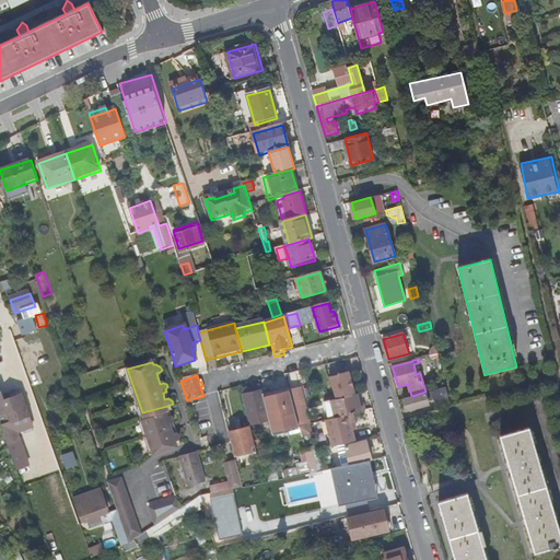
[(335,401),(356,396),(354,389),(345,392),(343,386),(331,389),(335,401)]
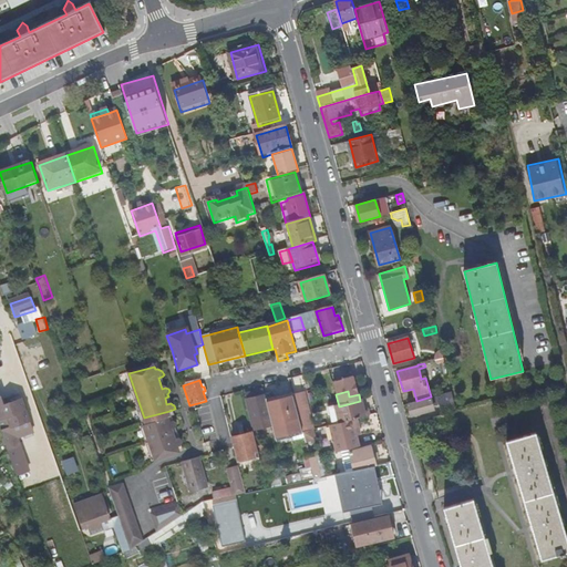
[(431,399),(431,397),(416,401),(416,402),(408,404),(411,416),(433,410),(432,406),(437,405),(441,415),(446,413),(456,411),(452,392),(431,399)]
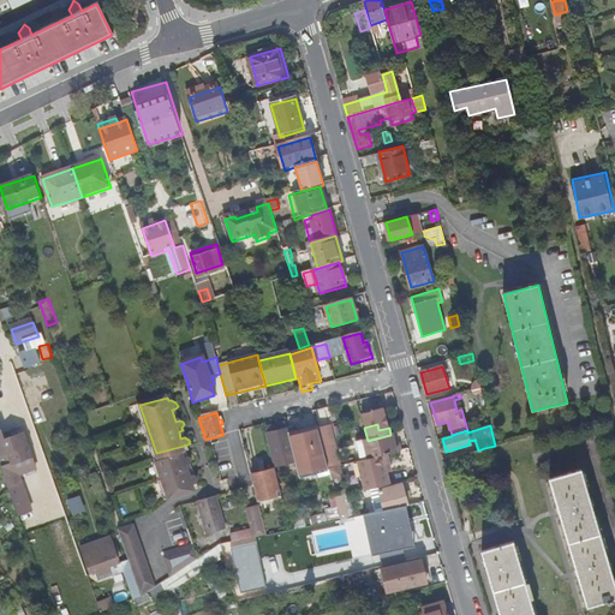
[(323,452),(336,448),(330,428),(318,430),(318,431),(323,452)]
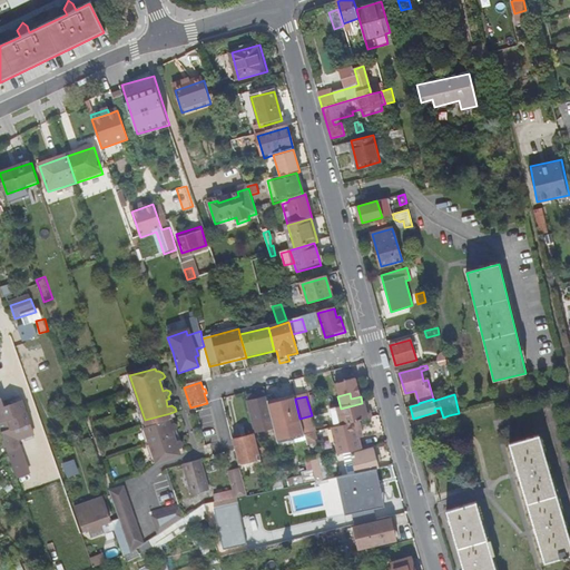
[(304,438),(304,436),(300,419),(295,400),(268,406),(269,410),(274,429),(278,444),(304,438)]
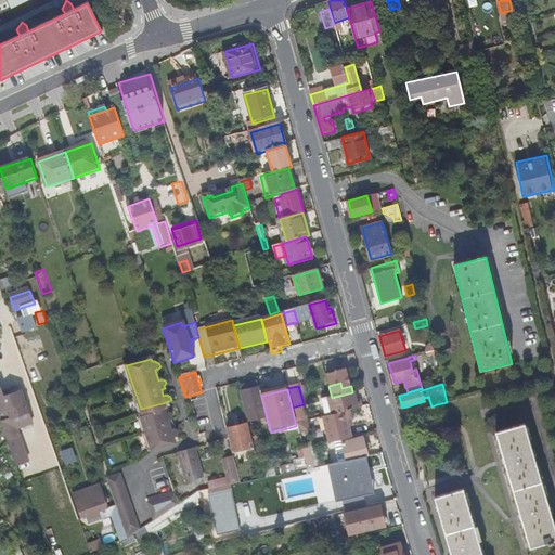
[(249,422),(267,417),(262,399),(259,400),(257,390),(242,395),(249,422)]
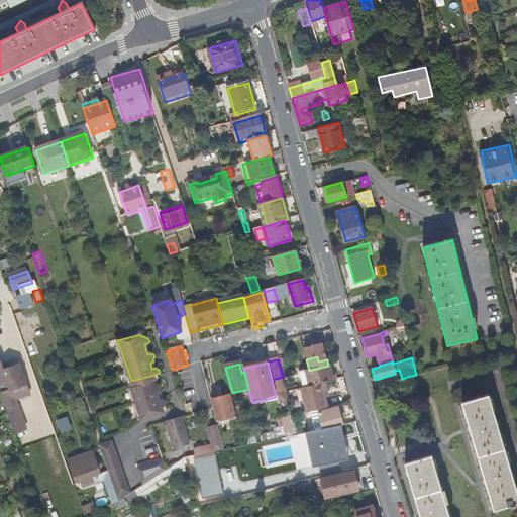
[(0,391),(13,429),(19,427),(14,412),(15,412),(13,405),(15,400),(29,394),(18,365),(5,370),(3,366),(0,365),(0,391)]
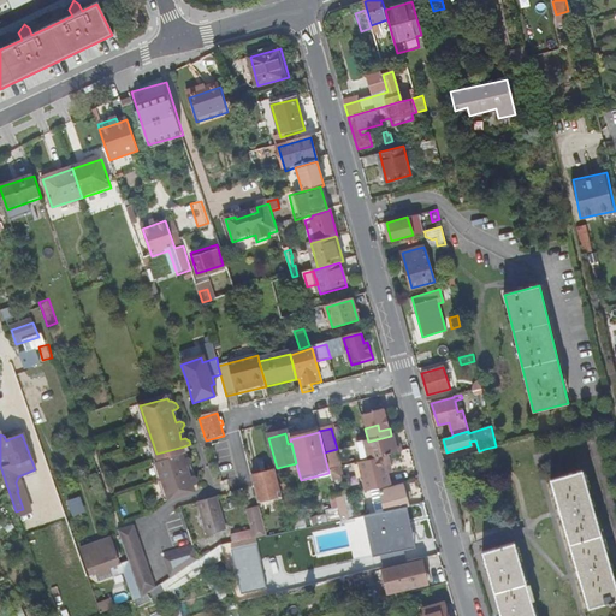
[(394,434),(391,436),(368,442),(365,442),(368,458),(369,462),(384,458),(388,457),(404,452),(402,446),(397,448),(394,434)]
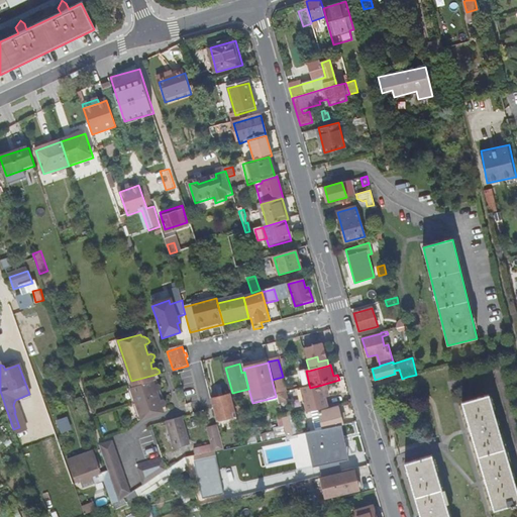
[(303,386),(309,385),(306,371),(300,373),(303,386)]
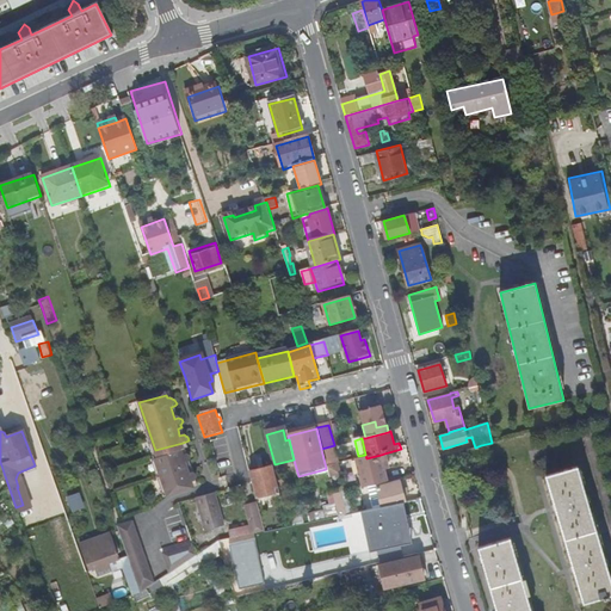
[(185,450),(183,443),(155,450),(158,458),(155,458),(167,497),(193,487),(192,482),(196,481),(197,477),(197,475),(193,475),(190,476),(186,468),(190,467),(190,464),(191,461),(191,457),(189,456),(184,457),(181,451),(185,450)]
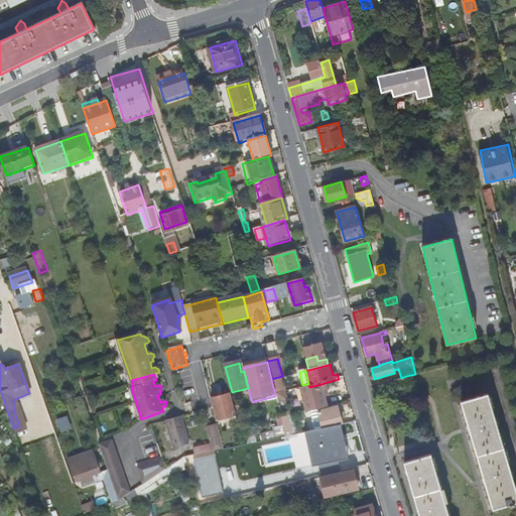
[(286,393),(282,376),(271,379),(275,395),(286,393)]
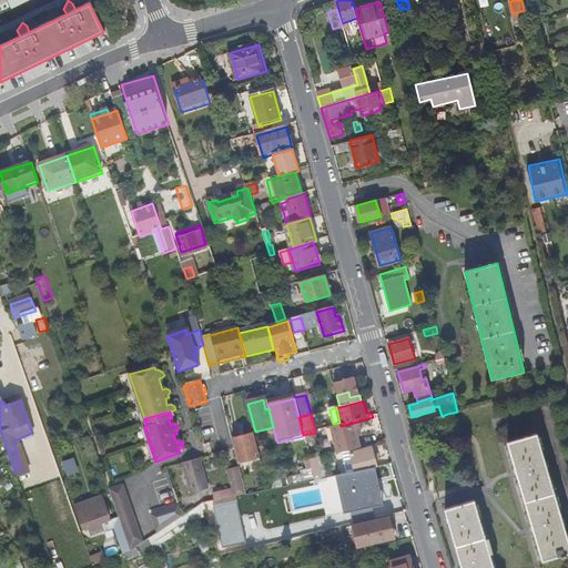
[(448,415),(435,419),(437,427),(450,424),(448,415)]
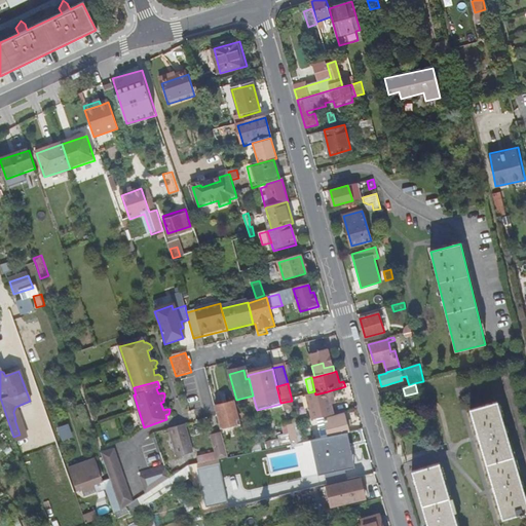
[(334,415),(331,407),(328,391),(315,395),(306,397),(312,421),(334,415)]
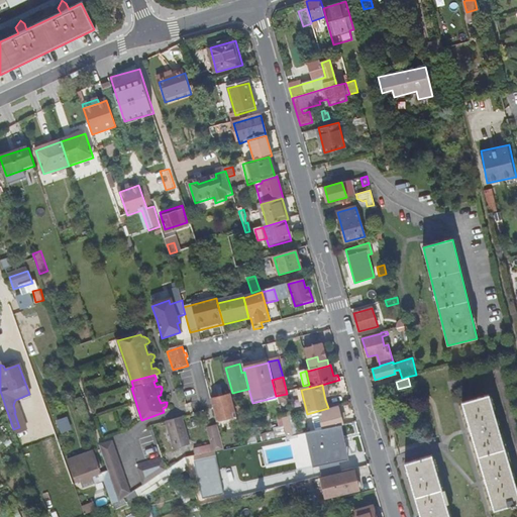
[(516,505),(515,504),(516,503),(516,493),(514,484),(508,460),(488,394),(461,402),(494,510),(510,505),(511,507),(513,507),(513,506),(516,505)]
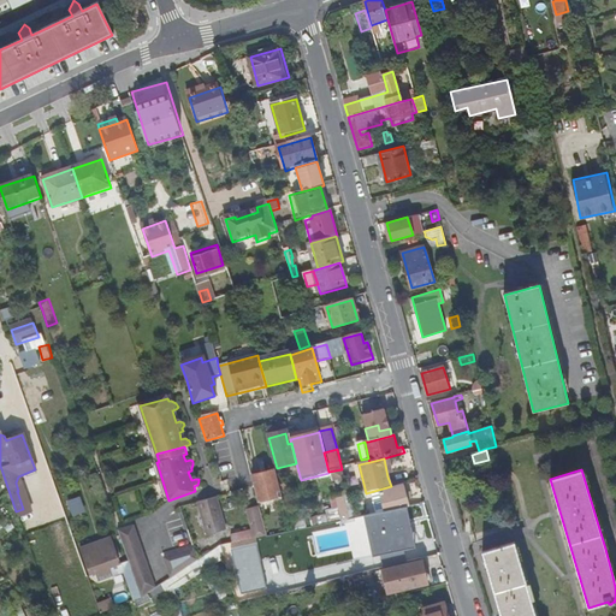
[(260,504),(282,498),(274,472),(253,478),(260,504)]
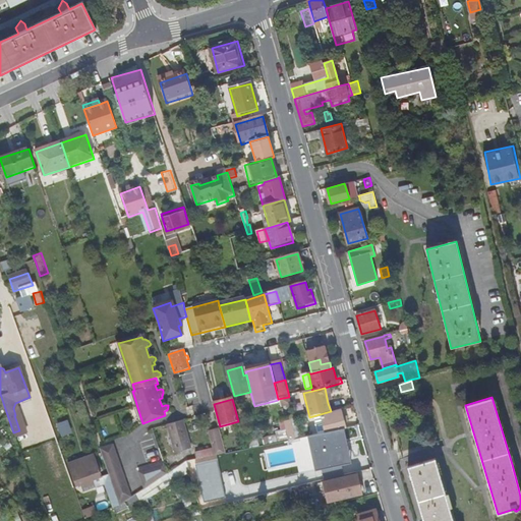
[(249,422),(257,419),(255,410),(246,412),(249,422)]
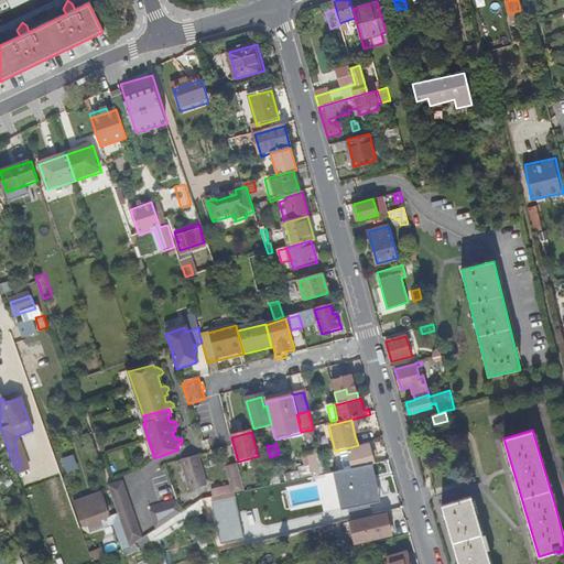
[(353,469),(373,465),(369,447),(358,449),(359,453),(349,455),(353,469)]
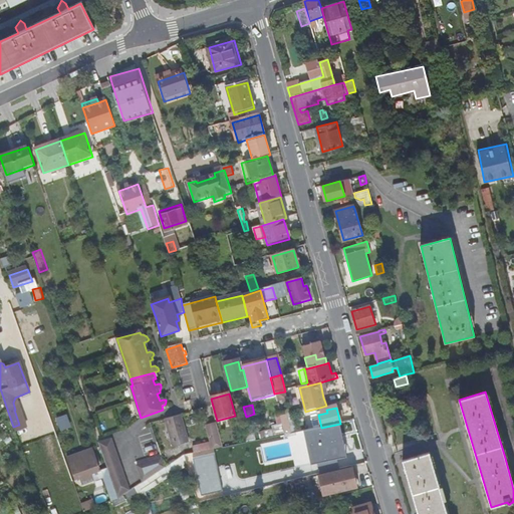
[(291,435),(286,416),(280,418),(285,436),(291,435)]
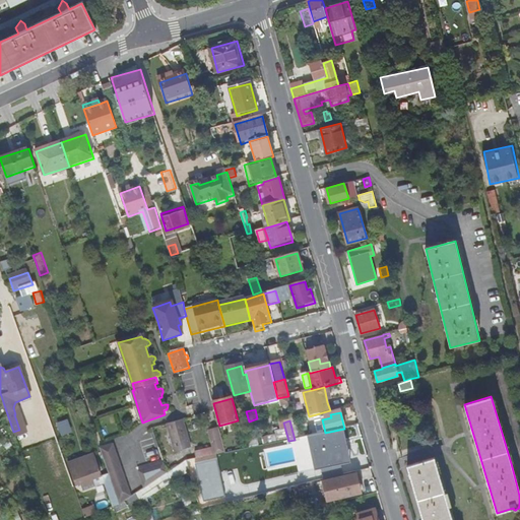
[(168,427),(174,454),(190,451),(183,423),(168,427)]
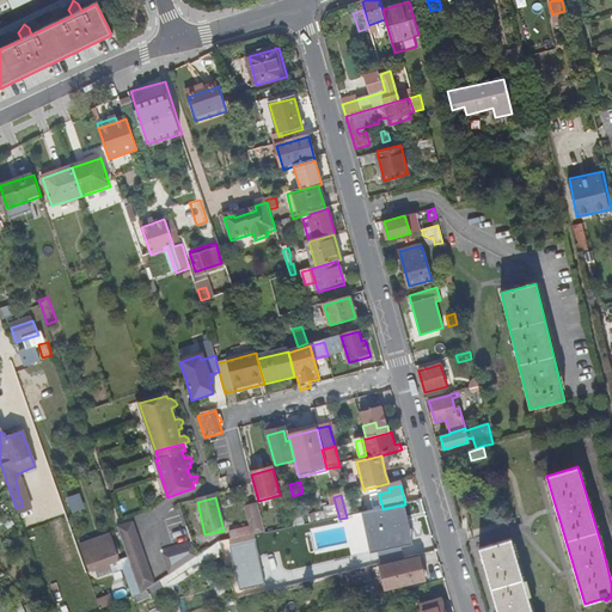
[(409,505),(405,505),(383,509),(371,512),(374,524),(371,525),(372,531),(375,530),(378,544),(389,543),(392,556),(421,550),(409,505)]
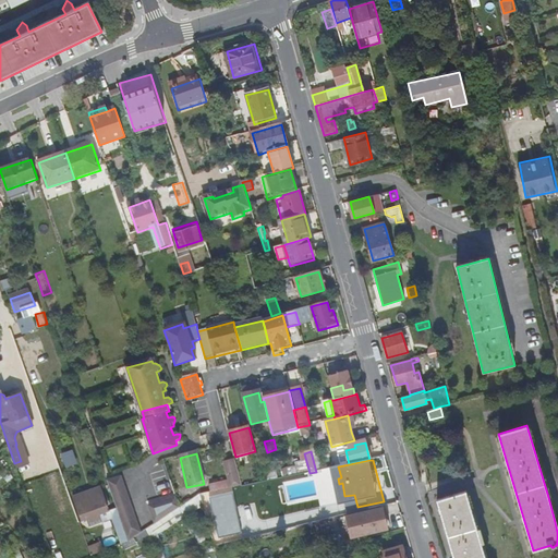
[(242,487),(234,461),(223,463),(229,482),(217,485),(219,492),(231,489),(242,487)]
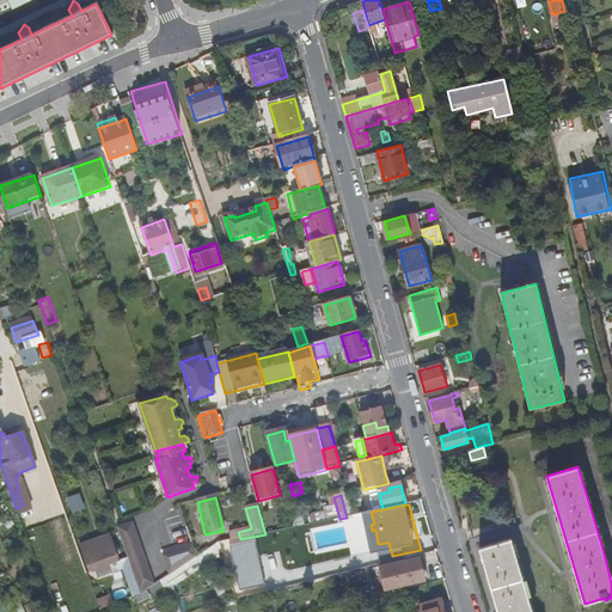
[(140,595),(160,582),(133,522),(117,527),(127,558),(140,595)]
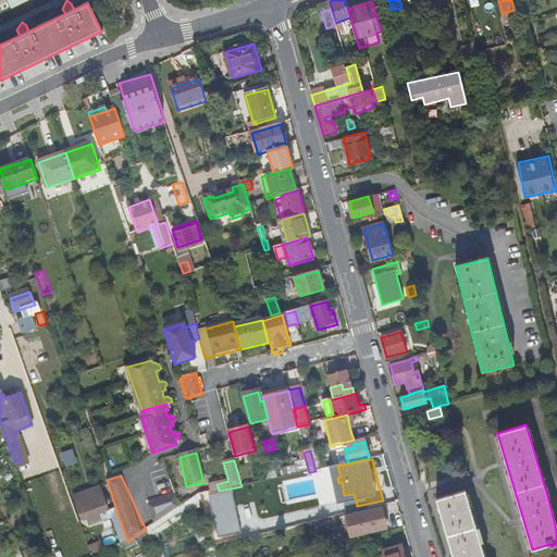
[(120,545),(127,542),(115,508),(109,510),(100,487),(72,497),(79,521),(97,515),(99,522),(111,519),(120,545)]
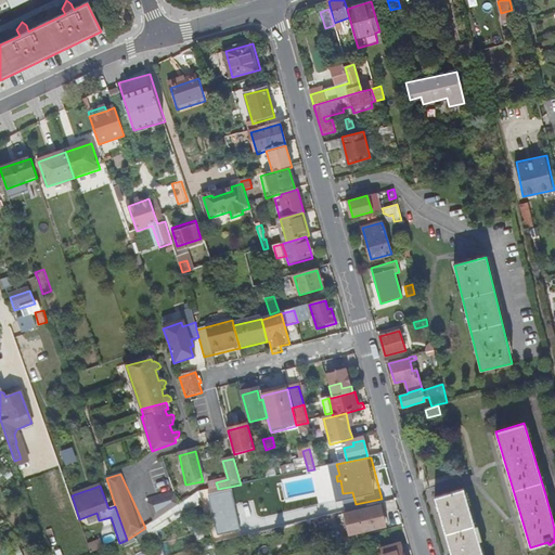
[(481,554),(463,490),(435,498),(451,554),(481,554)]
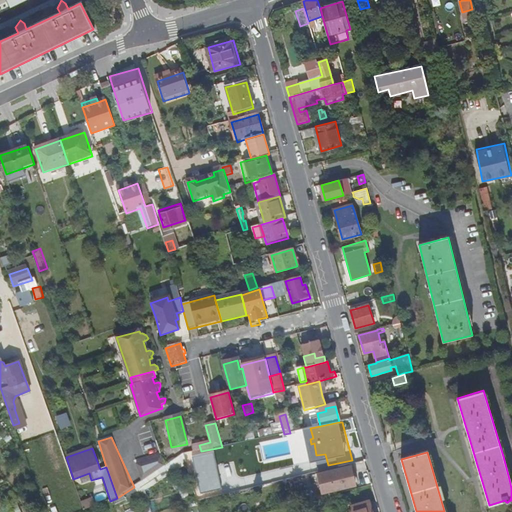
[(141,462),(147,478),(169,463),(166,454),(141,462)]
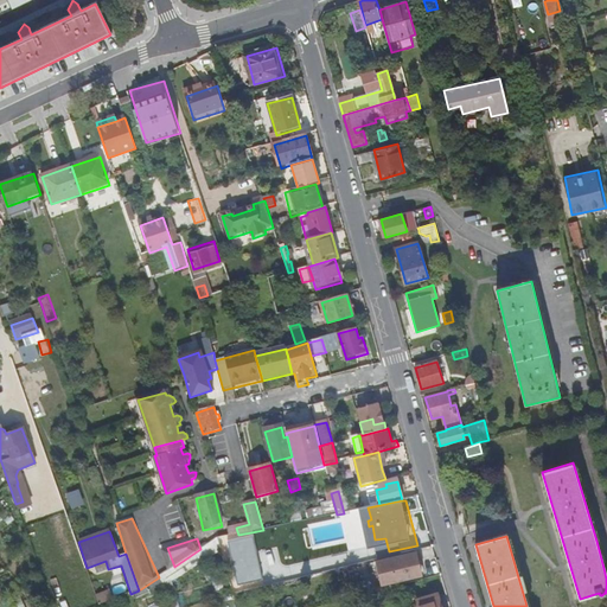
[(390,560),(376,562),(381,586),(395,582),(421,577),(415,554),(390,560)]
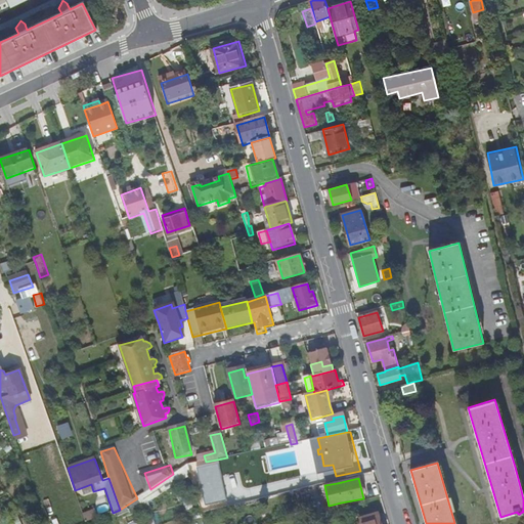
[(86,523),(95,519),(93,514),(84,518),(85,523),(86,523)]
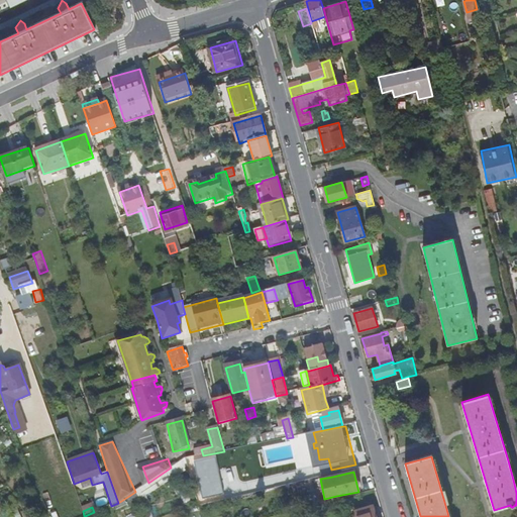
[(353,516),(372,516),(370,508),(352,513),(353,516)]
